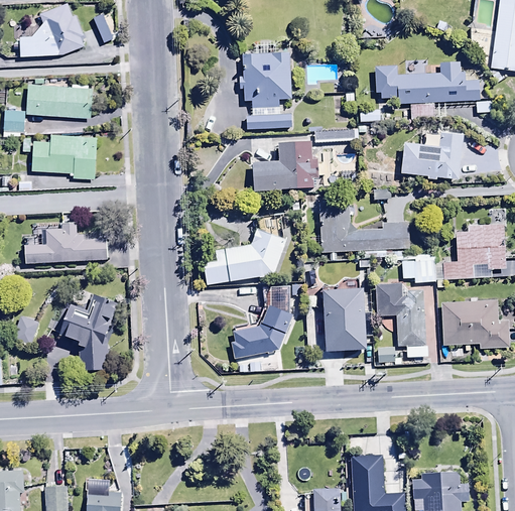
[(498,0),(491,69),(514,71),(514,0),(498,0)]
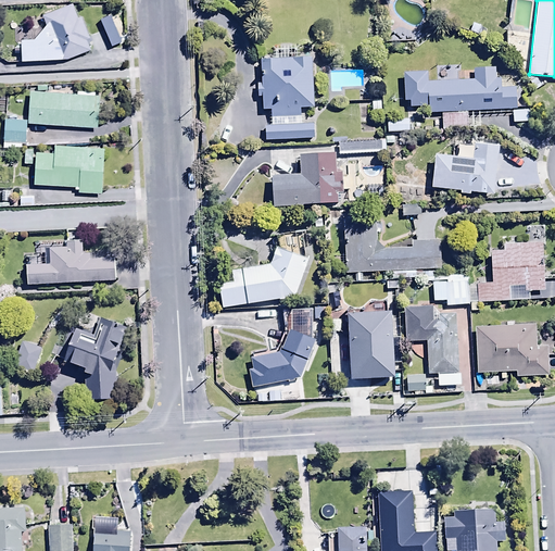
[(22,38),(23,61),(65,58),(90,48),(86,39),(89,38),(83,16),(77,17),(72,3),(43,13),(47,23),(35,38),(22,38)]
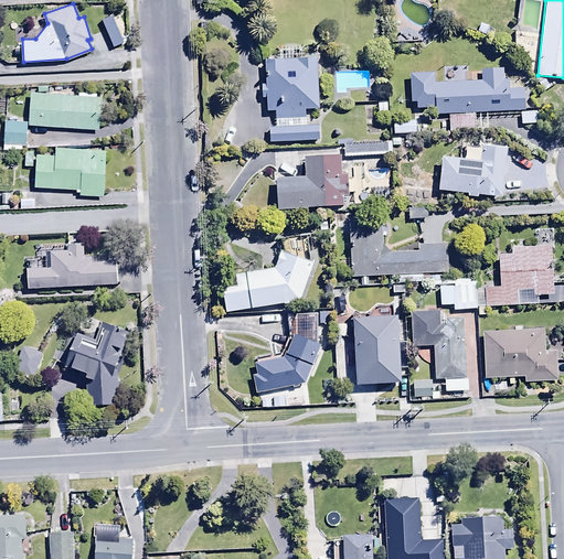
[(317,45),(266,46),(267,82),(262,82),(263,97),(266,97),(267,109),(275,109),(276,122),(269,124),(270,140),(318,139),(317,116),(306,116),(305,109),(319,108),(317,45)]
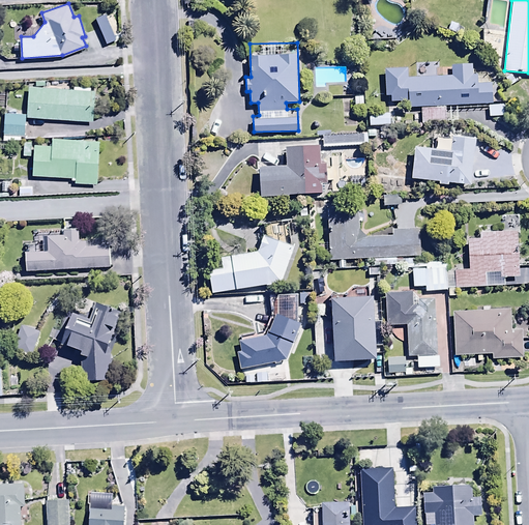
[(452,75),(407,76),(407,67),(385,68),(386,95),(391,95),(391,101),(409,100),(410,107),(420,107),(421,122),(444,121),(444,104),(493,101),(492,82),(475,82),(475,74),(471,74),(471,64),(451,64),(452,75)]
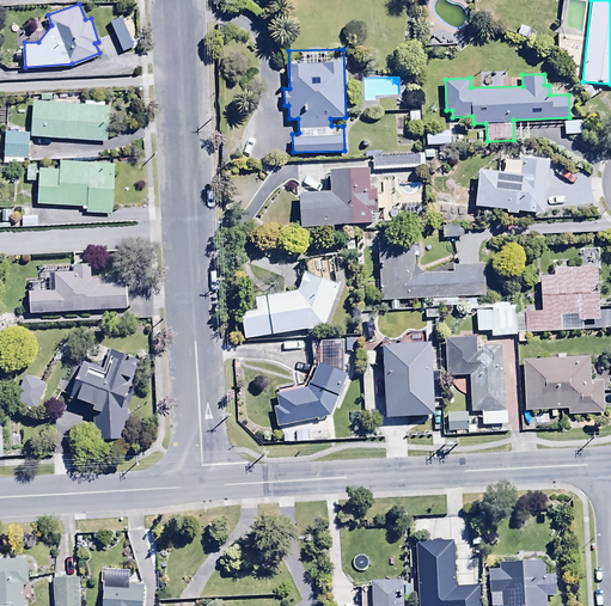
[(38,98),(35,134),(115,141),(118,105),(38,98)]
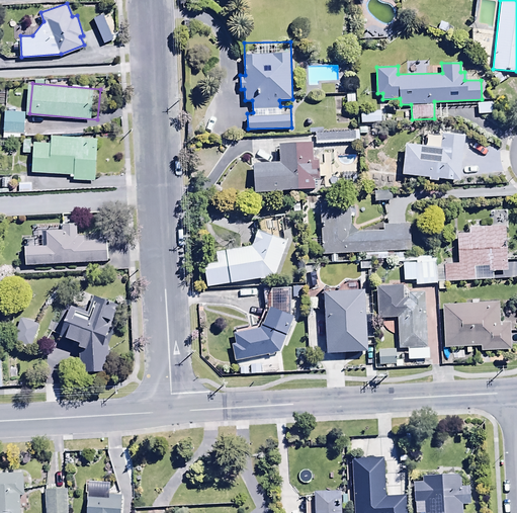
[(496,100),(478,100),(478,111),(496,111),(496,100)]
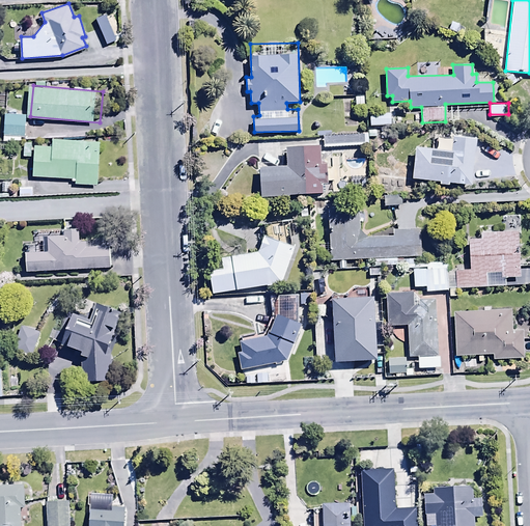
[(26,112),(4,111),(3,139),(21,139),(21,135),(25,135),(26,112)]
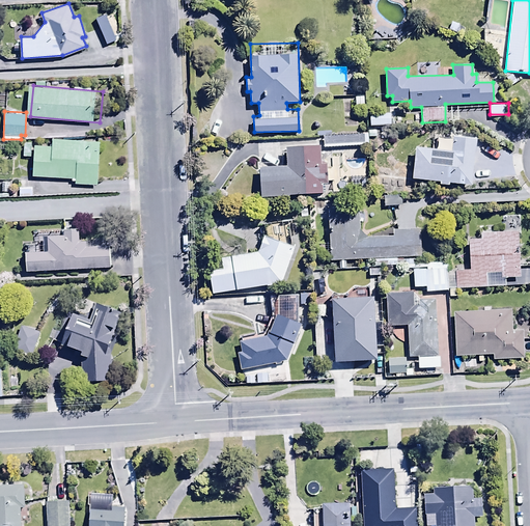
[(390,111),(369,112),(370,125),(391,123),(390,111)]
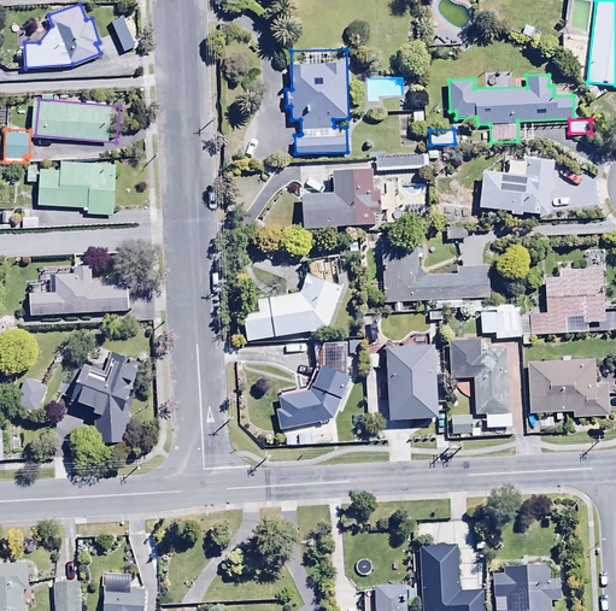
[(375,169),(424,168),(424,154),(375,156),(375,169)]
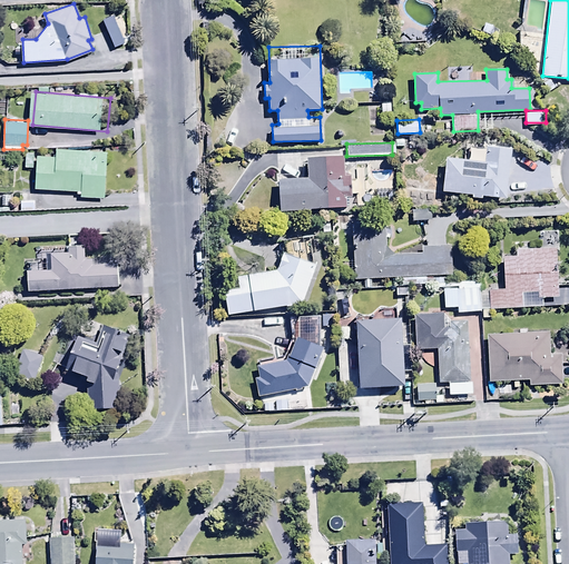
[(41,155),(39,187),(86,190),(85,197),(111,199),(115,148),(61,145),(60,156),(41,155)]
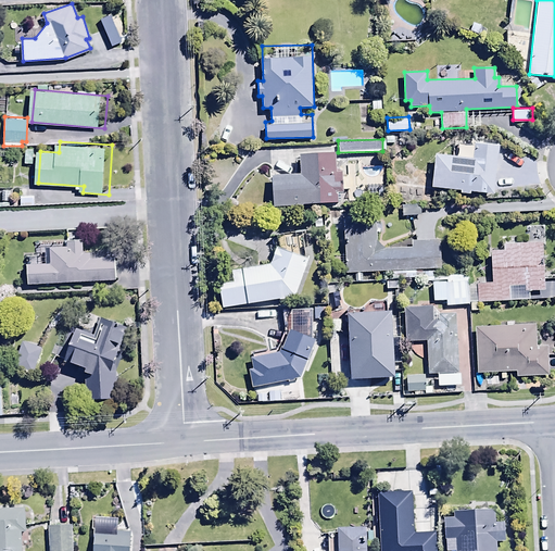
[(436,153),(434,185),(452,186),(451,193),(502,197),(504,142),(477,141),(476,155),(436,153)]
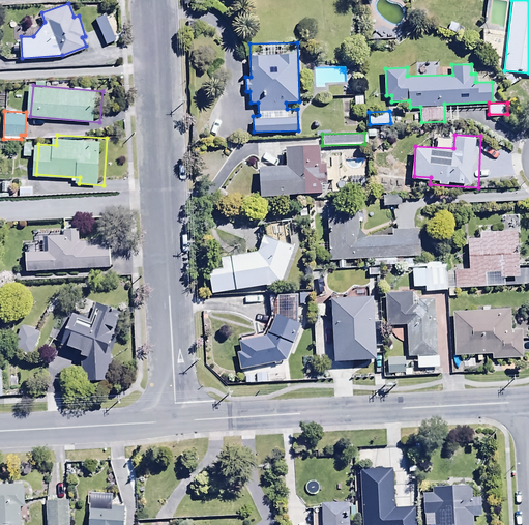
[(32,140),(24,140),(23,154),(31,154),(32,140)]
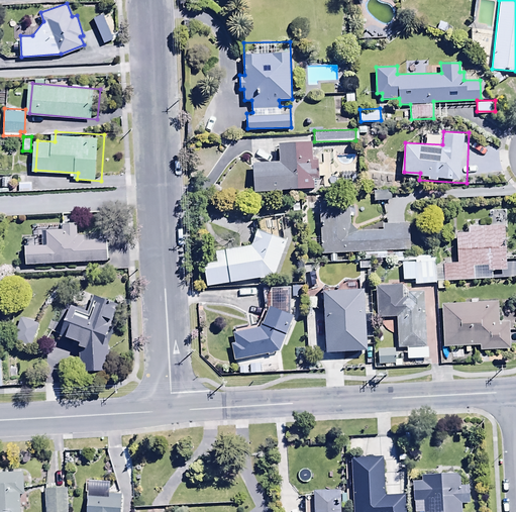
[(312,142),(280,143),(280,162),(254,163),(254,190),(313,189),(313,177),(320,177),(319,161),(312,161),(312,142)]
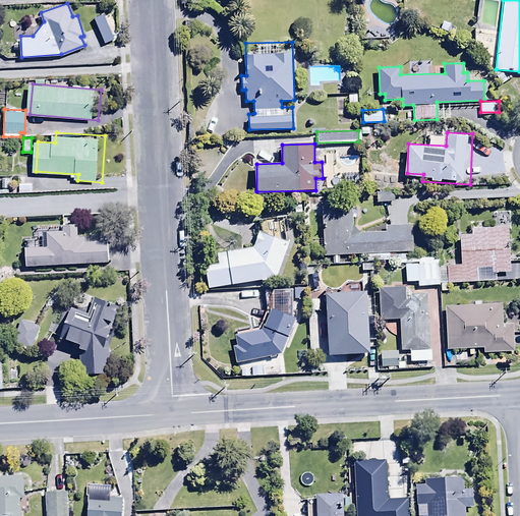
[(384,162),(383,170),(401,173),(403,164),(384,162)]
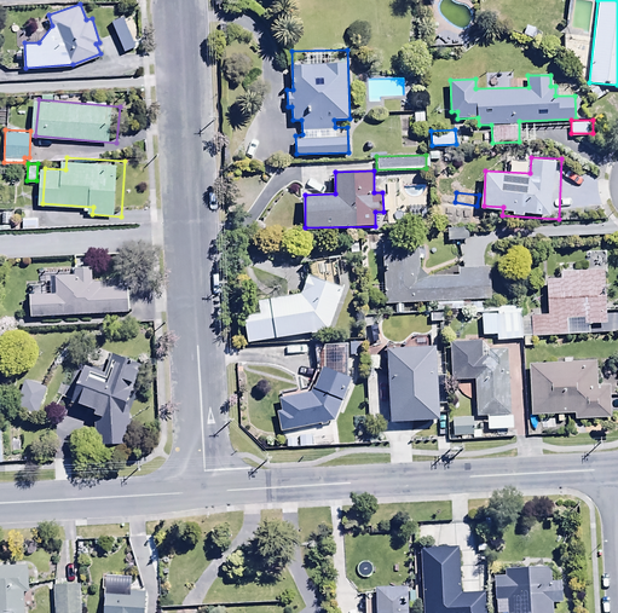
[(21,217),(22,227),(39,227),(39,215),(21,217)]
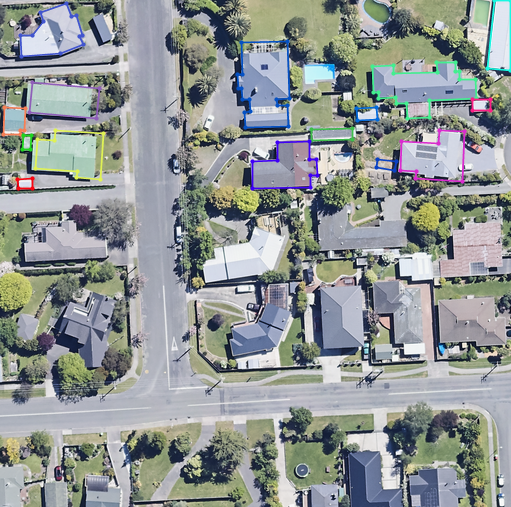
[(316,200),(318,249),(408,244),(407,218),(379,219),(379,227),(347,228),(346,199),(316,200)]
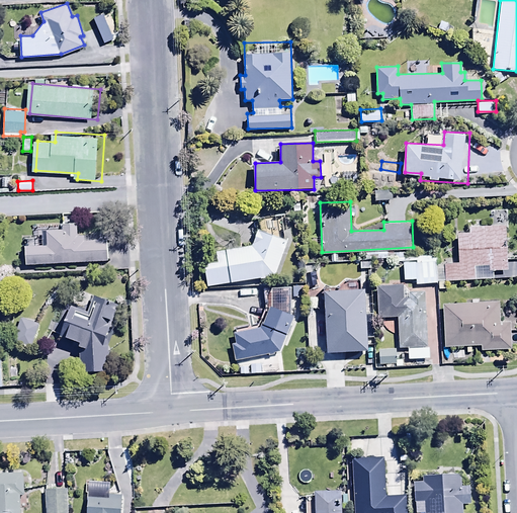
[(47,231),(48,246),(25,247),(26,264),(106,260),(105,240),(83,241),(83,234),(77,234),(76,224),(63,225),(63,230),(47,231)]
